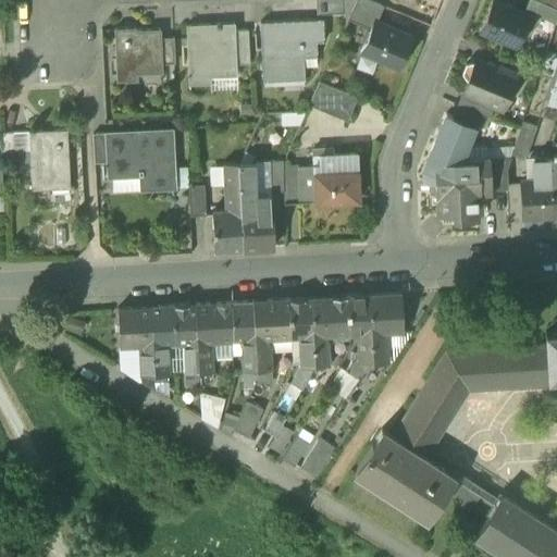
[(343,12),(342,0),(316,0),(317,14),(343,12)]
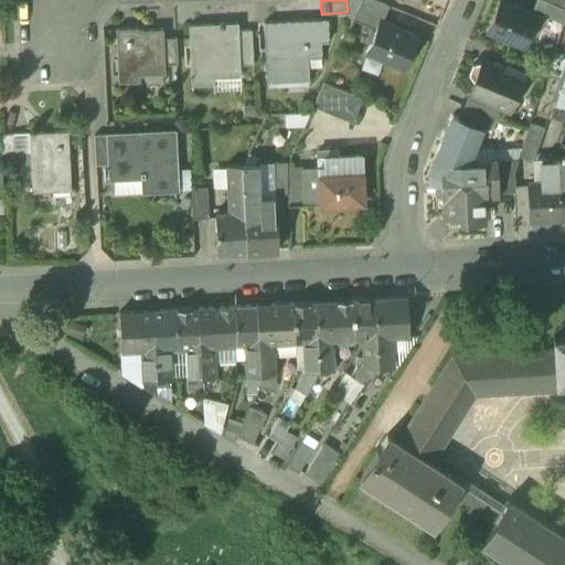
[(360,0),(352,19),(375,29),(380,21),(382,22),(388,6),(375,0),(360,0)]
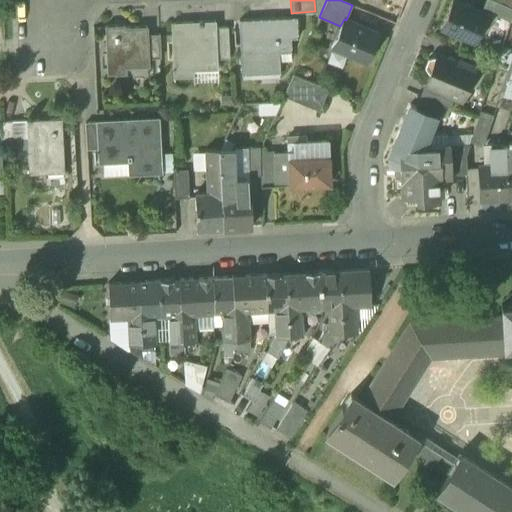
[(451,0),(440,28),(475,43),(487,14),(481,11),(453,0),(451,0)]
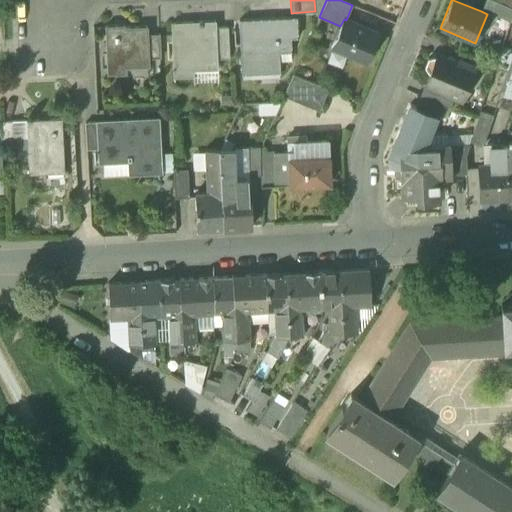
[(490,12),(511,21),(511,16),(511,7),(492,0),(485,0),(481,11),(487,14),(490,12)]
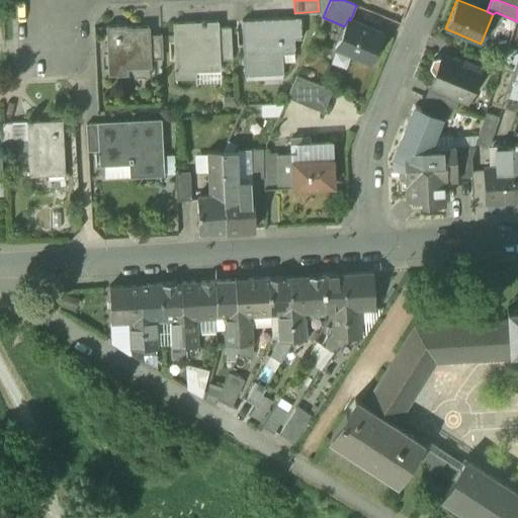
[(242,20),(244,75),(283,73),(281,49),(294,49),(293,34),(300,34),(299,17),(242,20)]
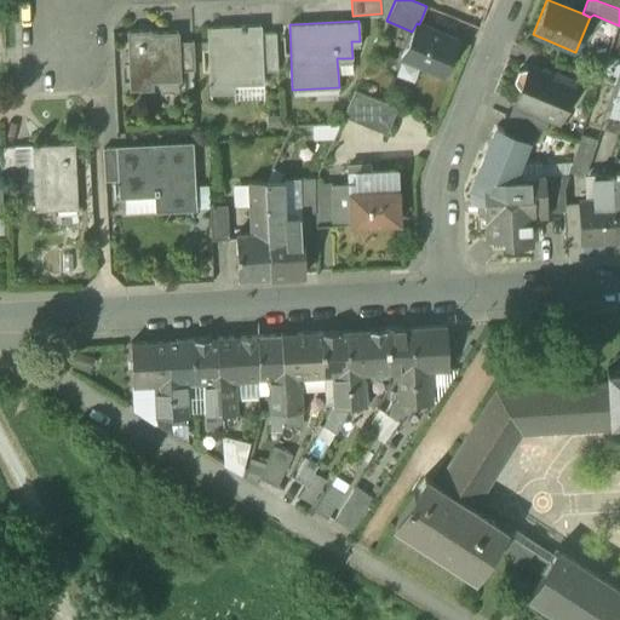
[(401,58),(443,76),(458,40),(419,24),(417,23),(412,32),(401,58)]
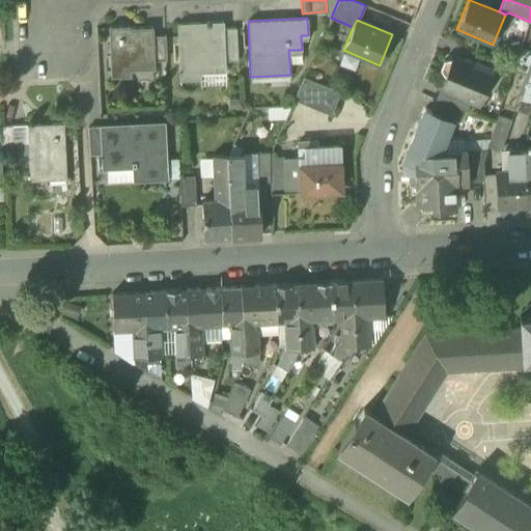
[(177,24),(180,80),(200,79),(200,73),(225,72),(225,58),(223,28),(223,22),(177,24)]
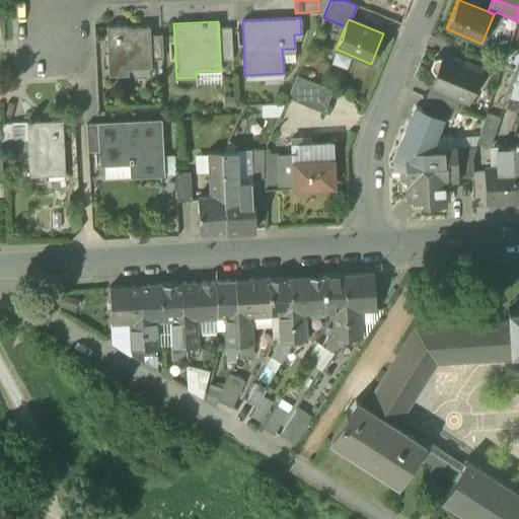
[(106,26),(109,75),(128,74),(128,68),(151,67),(151,59),(150,34),(149,26),(126,27),(126,25),(106,26)]
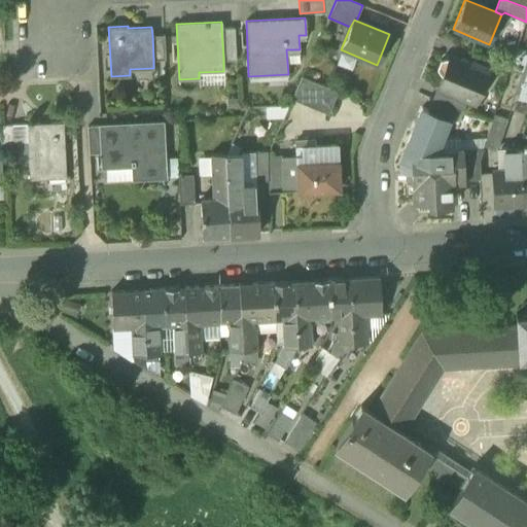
[(221,28),(223,58),(236,58),(234,28),(221,28)]
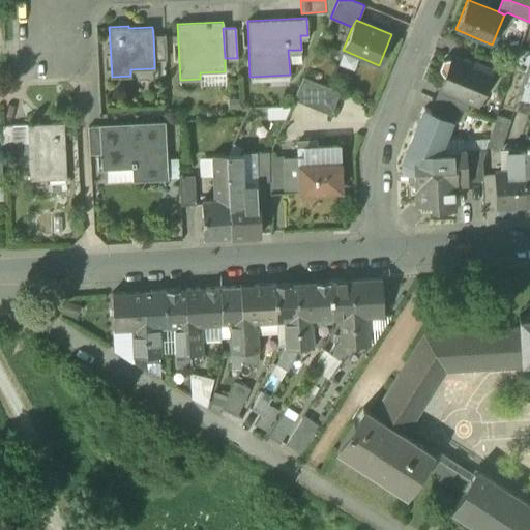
[(153,35),(154,60),(167,60),(166,34),(153,35)]
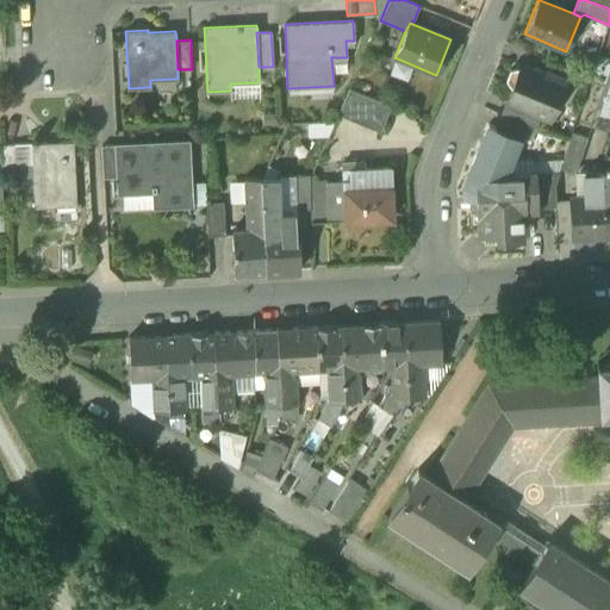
[(540,114),(549,119),(565,83),(520,66),(518,69),(517,68),(510,69),(505,80),(510,86),(511,86),(505,100),(505,101),(540,114)]
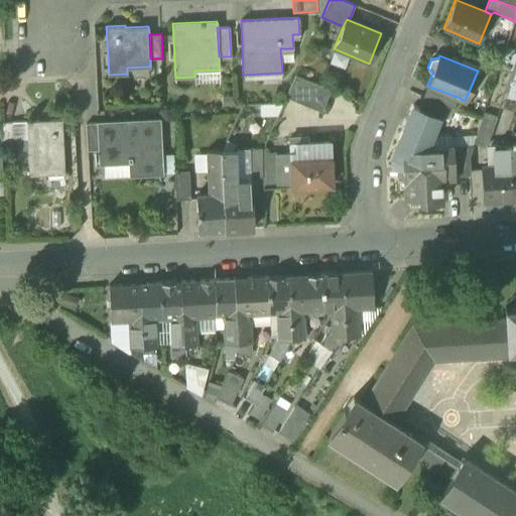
[(286,95),(323,110),(332,89),(295,75),(286,95)]
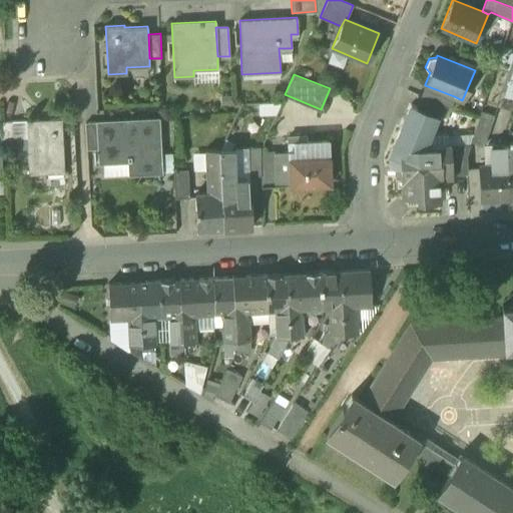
[(425,85),(421,96),(444,105),(450,108),(454,96),(425,85)]
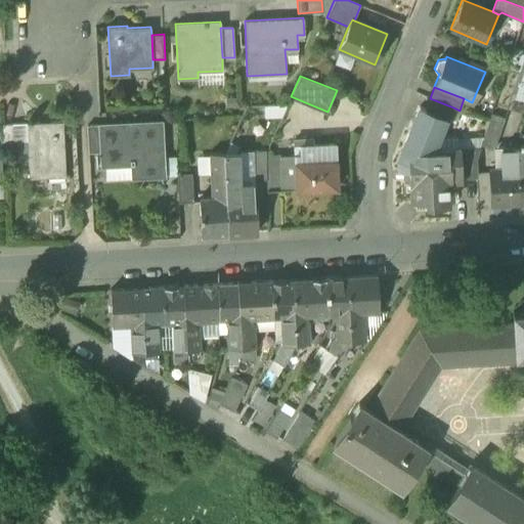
[(449,120),(453,107),(430,98),(425,108),(446,118),(445,119),(449,120)]
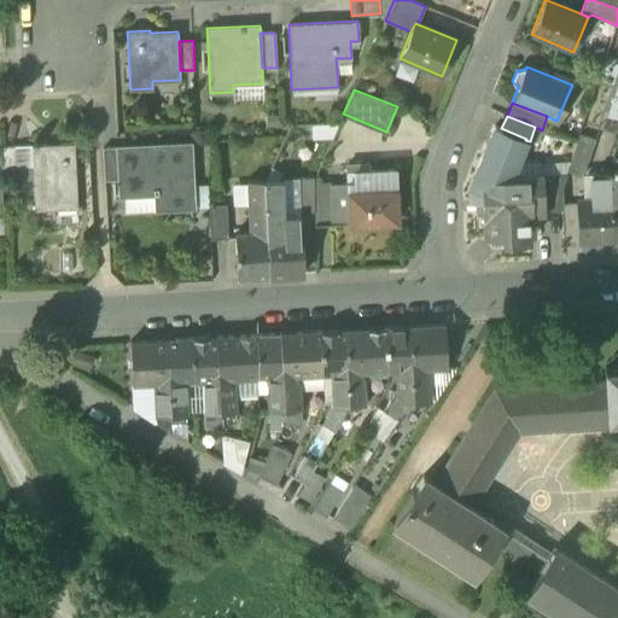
[(482,198),(483,215),(531,214),(544,213),(543,210),(542,175),(540,175),(511,176),(517,163),(525,140),(526,139),(501,128),(495,126),(470,186),(471,199),(482,198)]
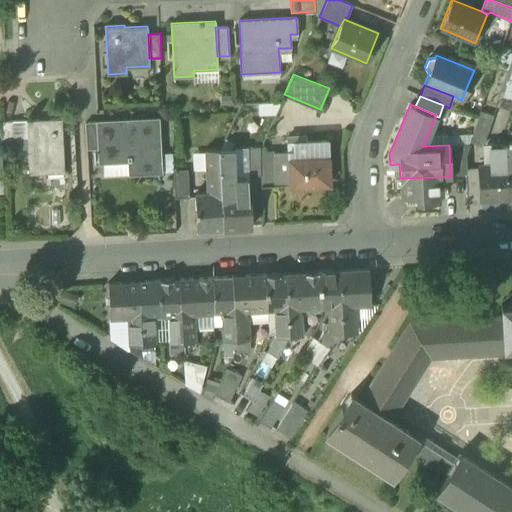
[(470,140),(481,144),(491,115),(480,111),(477,119),(470,140)]
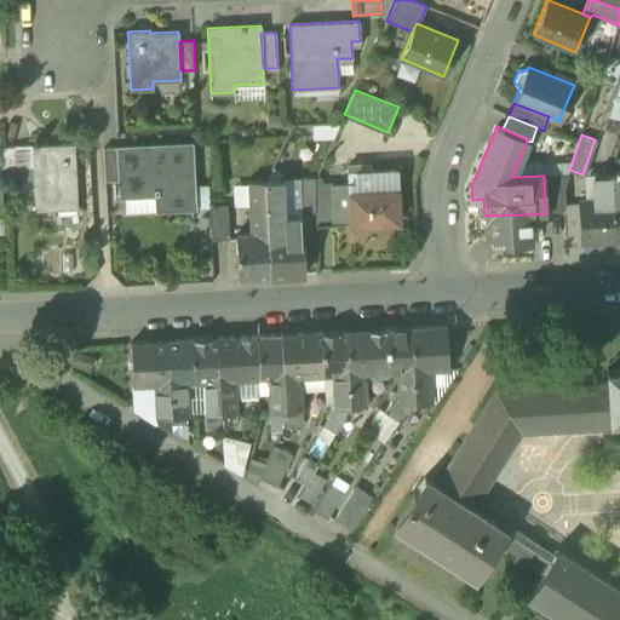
[(33,171),(34,210),(78,207),(75,143),(32,145),(33,171)]
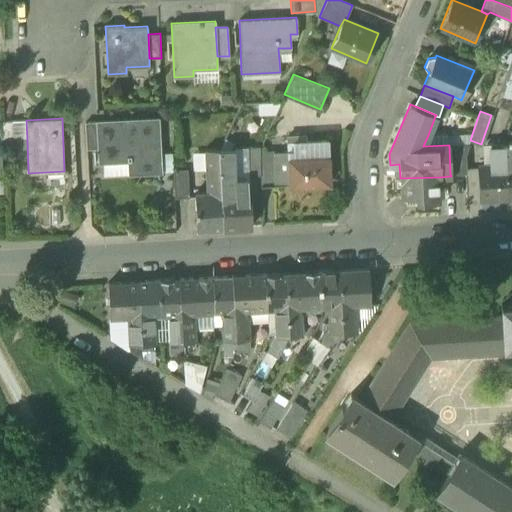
[(129,159),(129,172),(160,170),(157,118),(98,121),(99,147),(100,161),(129,159)]
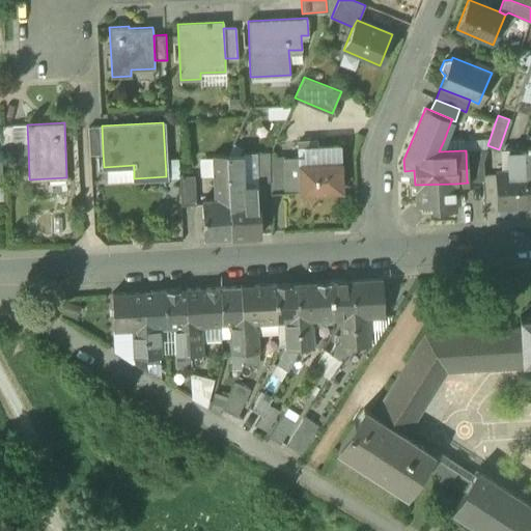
[(0,124),(0,130),(1,147),(28,146),(27,124),(0,124)]
